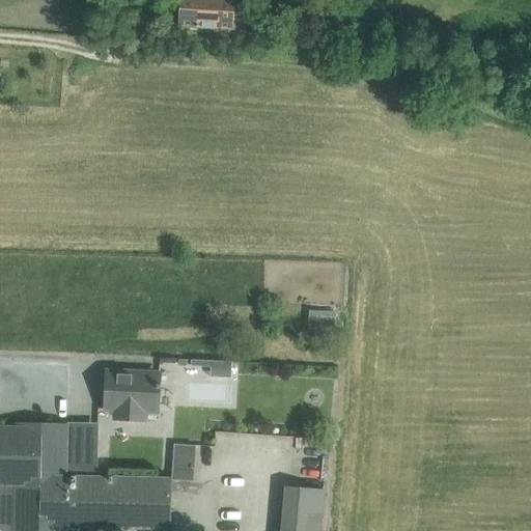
[(179,0),(178,26),(233,29),(234,0),(179,0)]
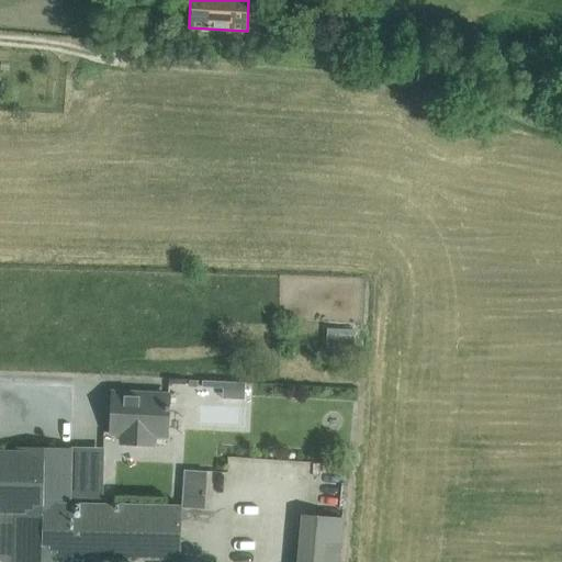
[(211,381),(210,386),(223,388),(222,397),(244,398),(244,383),(244,382),(211,381)]
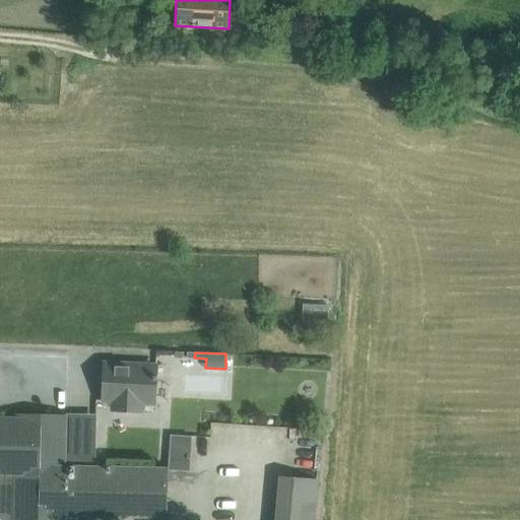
[(114,400),(114,409),(143,411),(143,402),(153,402),(155,380),(156,380),(156,376),(155,376),(155,367),(105,364),(103,400),(114,400)]
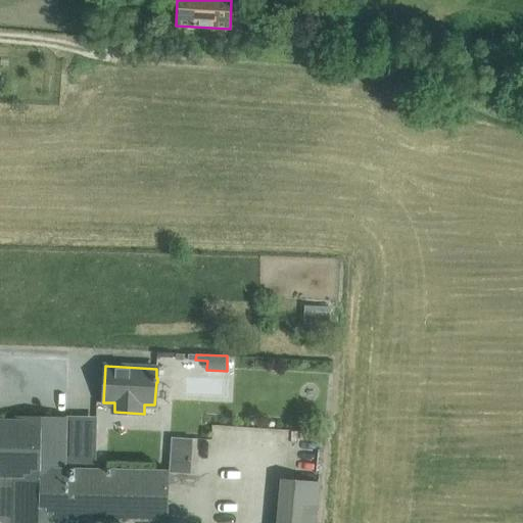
[(64,522),(64,519),(169,521),(170,470),(95,468),(65,468),(65,442),(65,417),(15,416),(15,420),(0,419),(0,521),(1,522),(64,522)]
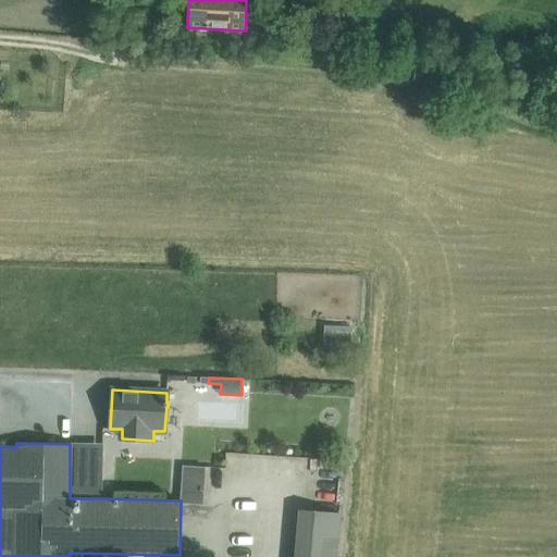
[(181,492),(203,494),(206,467),(183,466),(181,492)]
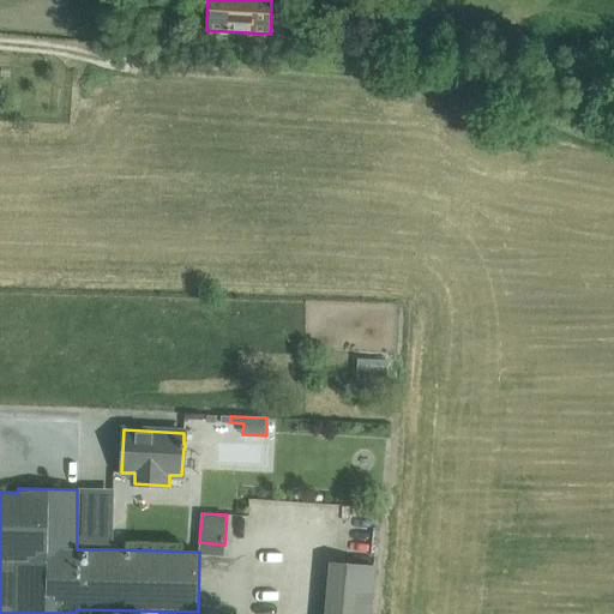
[(113,519),(77,519),(77,549),(112,549),(113,519)]
